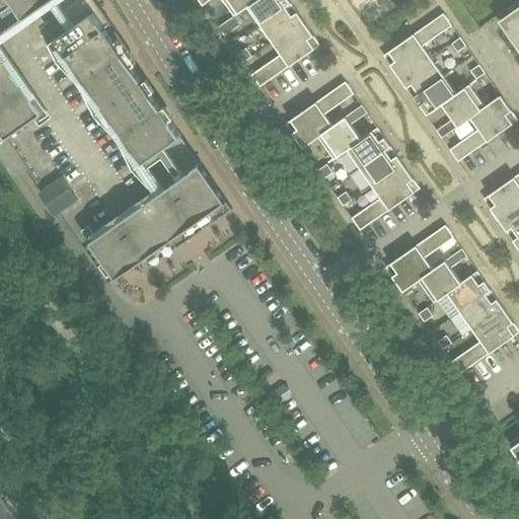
[(0,0),(0,127),(108,283),(227,200),(116,42),(118,40),(119,36),(119,34),(118,31),(109,21),(108,22),(100,10),(101,9),(94,0),(0,0)]
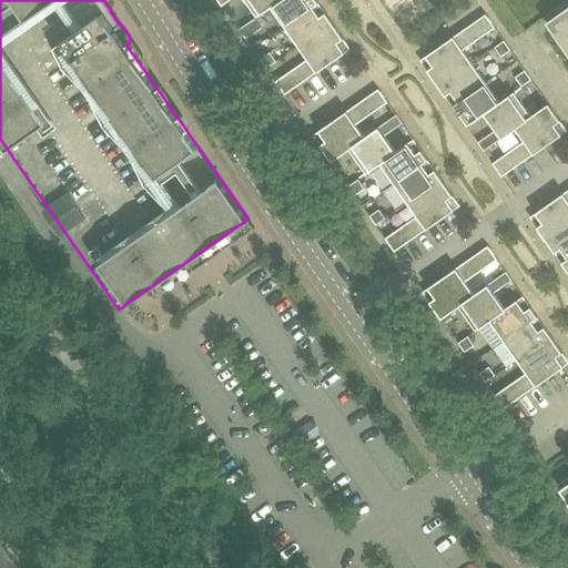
[(244,0),(256,17),(261,14),(271,7),(279,0),(244,0)]
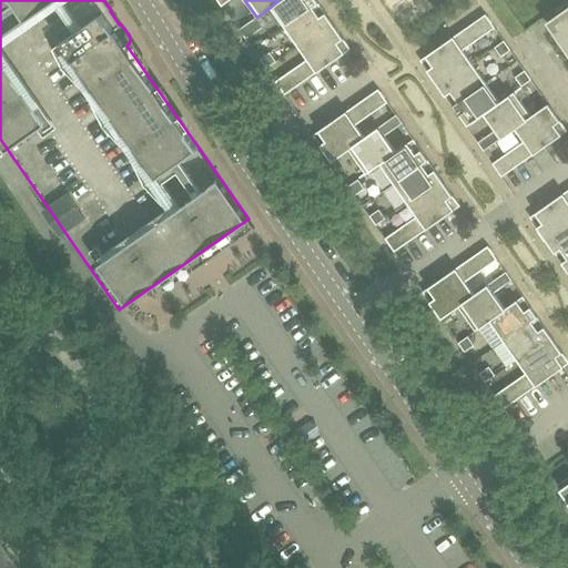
[(279,0),(271,7),(285,27),(318,3),(316,0),(279,0)]
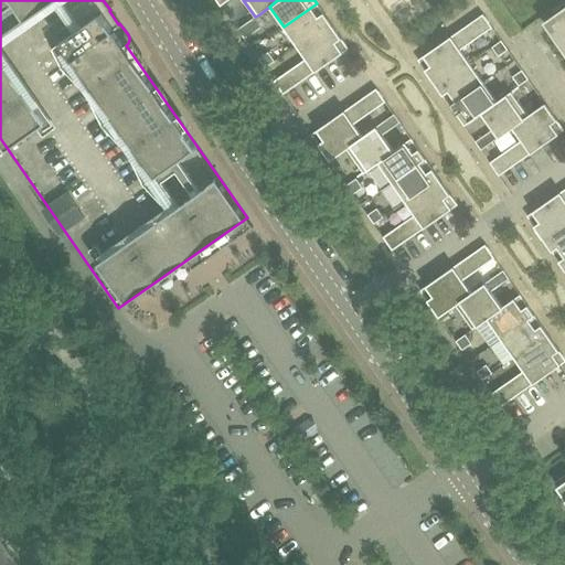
[(317,3),(284,27),(297,45),(330,22),(317,3)]
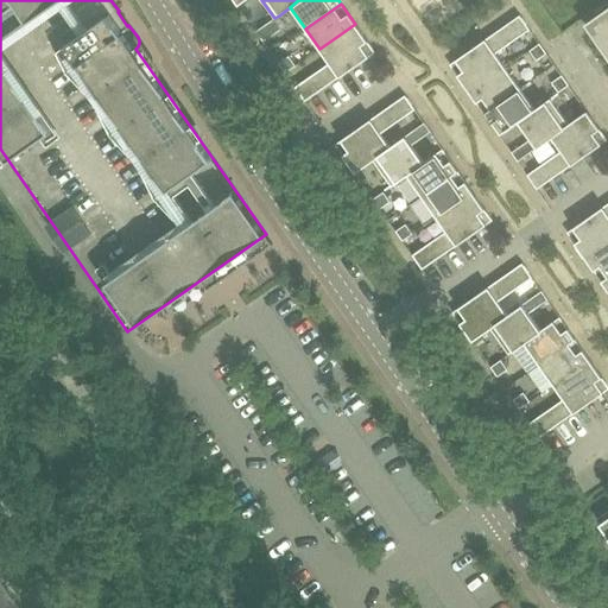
[(520,16),(456,59),(463,70),(457,75),(470,93),(506,68),(495,54),(530,30),(520,16)]
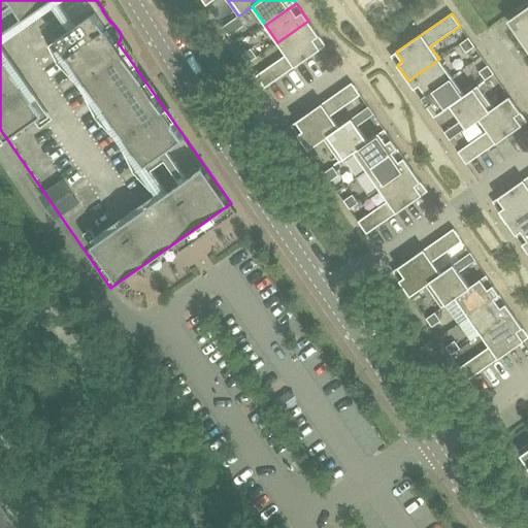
[(527,18),(513,29),(527,50),(527,18)]
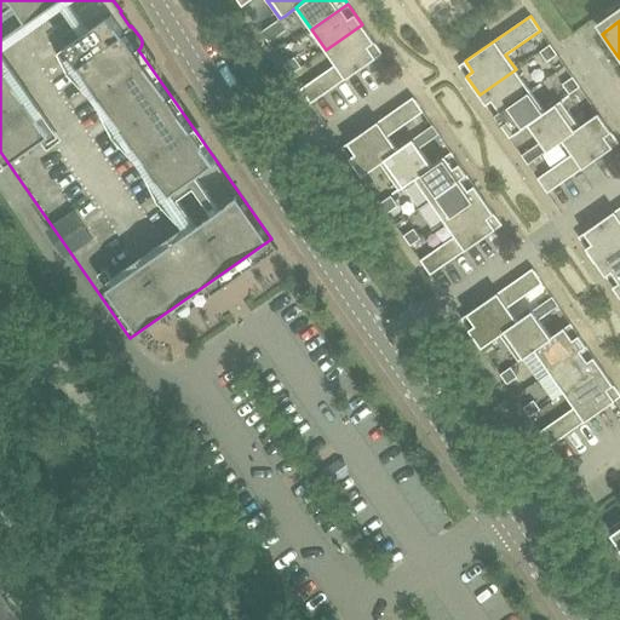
[(273,24),(262,32),(268,41),(279,33),(273,24)]
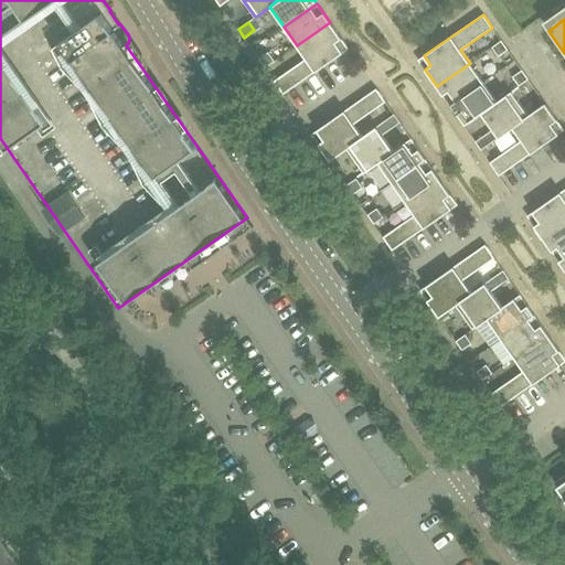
[(306,59),(274,81),(284,94),(343,53),(336,42),(342,39),(330,22),(297,45),(306,59)]
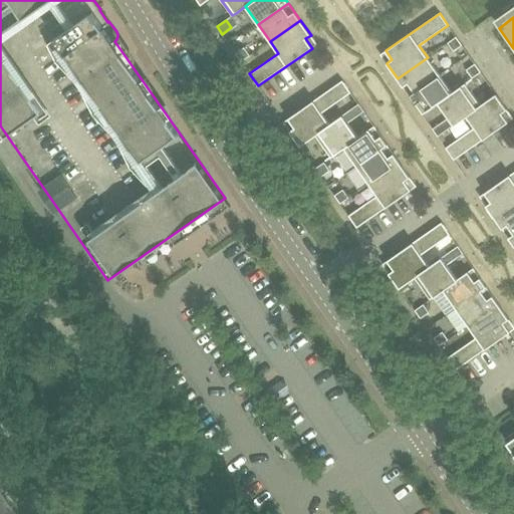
[(457,37),(450,41),(455,48),(461,44),(457,37)]
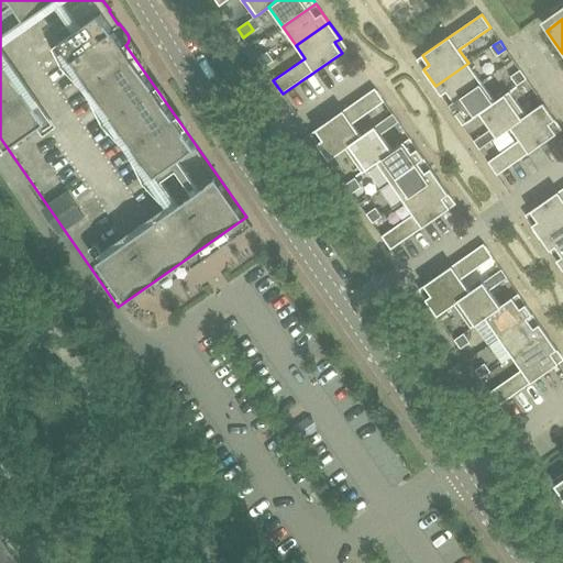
[(268,51),(258,58),(264,67),(274,59),(268,51)]
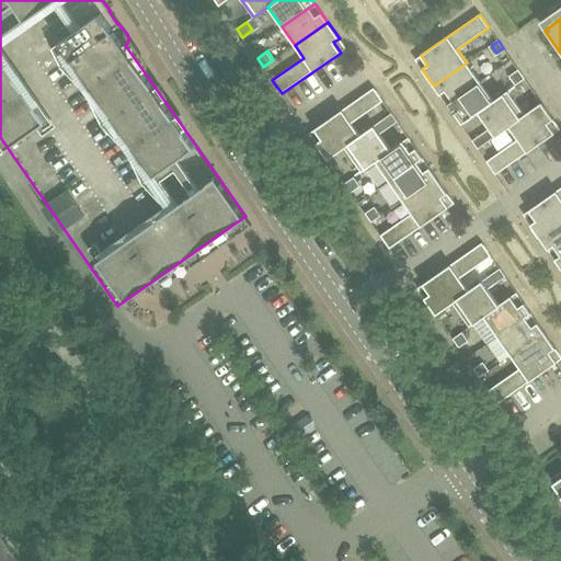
[(467,63),(434,86),(446,104),(480,81),(467,63)]
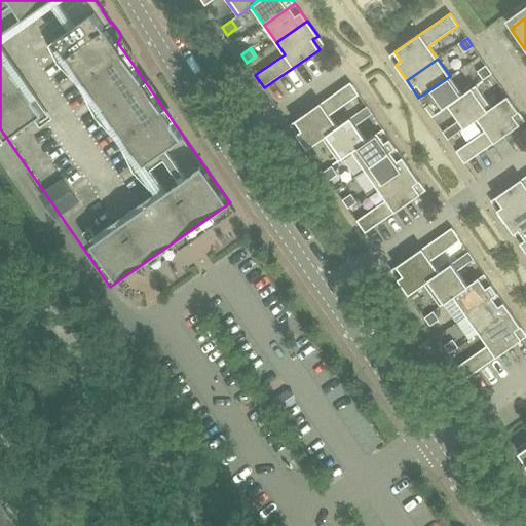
[(486,66),(480,70),(486,78),(492,74),(486,66)]
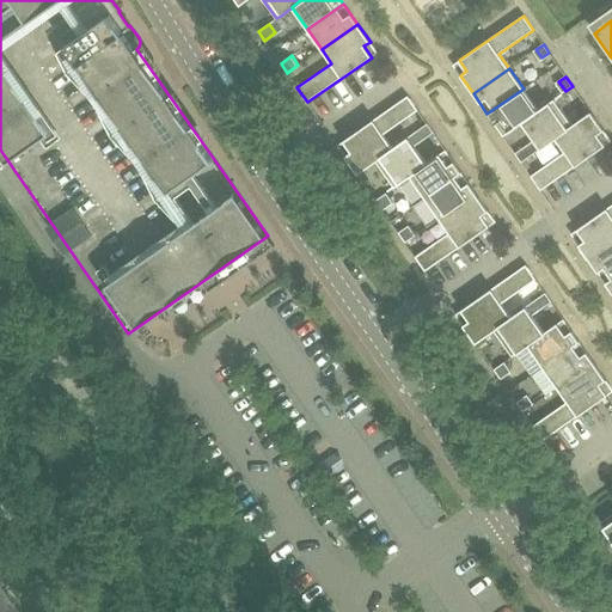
[(524,89),(487,114),(502,136),(522,122),(521,122),(538,110),(524,89)]
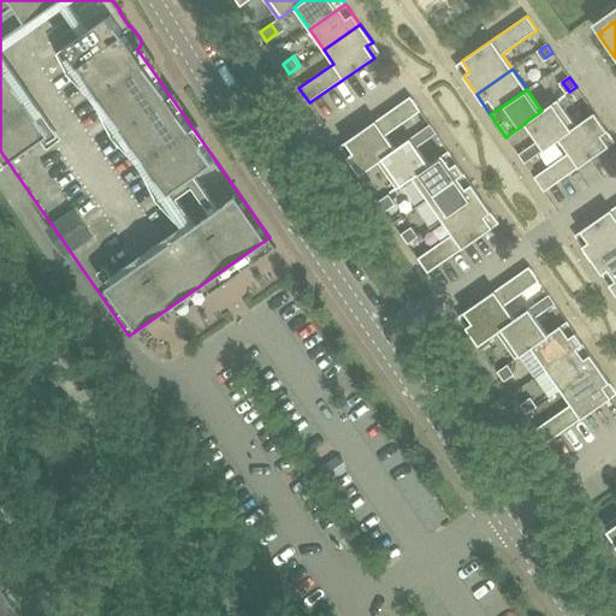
[(410,96),(345,142),(353,153),(347,157),(360,175),(379,161),(396,149),(396,148),(386,135),(420,111),(410,96)]
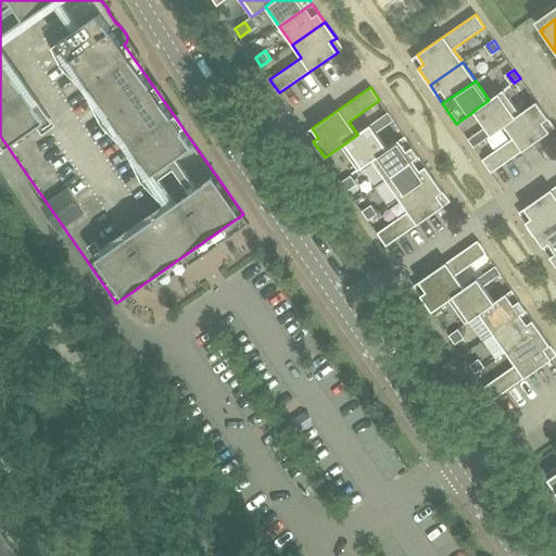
[(484,127),(467,139),(474,148),(505,126),(504,125),(520,114),(520,113),(504,89),(500,92),(489,100),(474,111),(475,111),(484,127)]
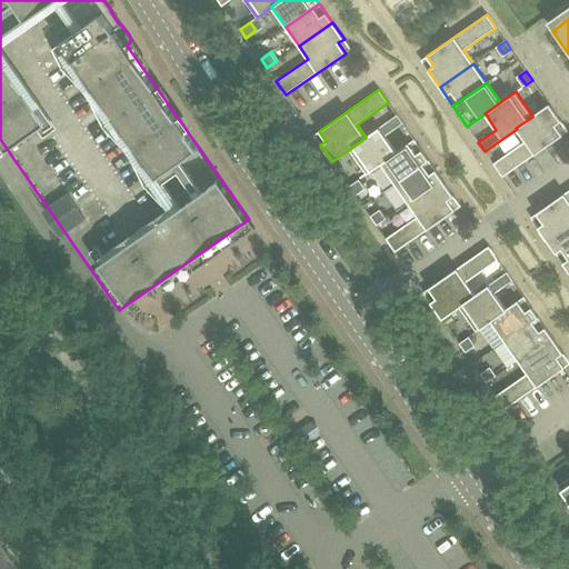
[(526,141),(493,163),(502,177),(562,135),(556,125),(561,121),(549,105),(532,116),(532,117),(516,128),(517,129),(526,141)]
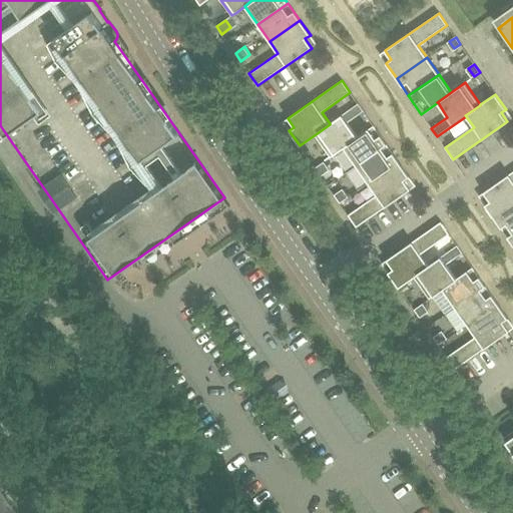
[(330,124),(316,134),(331,157),(334,154),(344,147),(358,137),(358,136),(347,122),(364,111),(358,103),(330,123),(330,124)]
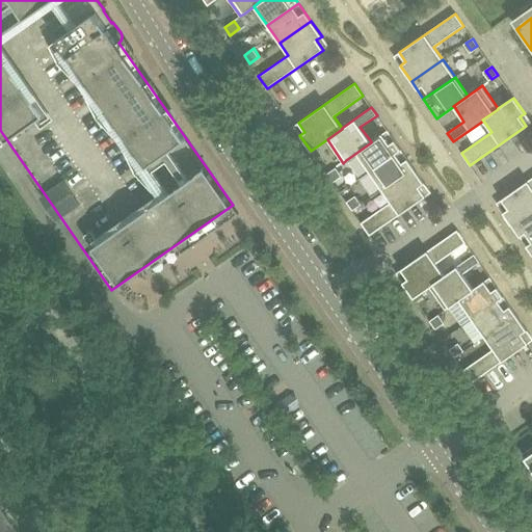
[(371,142),(356,153),(370,171),(401,150),(388,130),(371,141),(371,142)]
